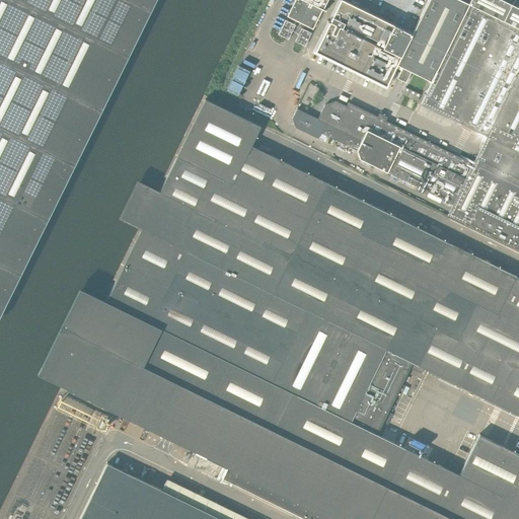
[(0,0),(0,212),(103,0),(0,0)]
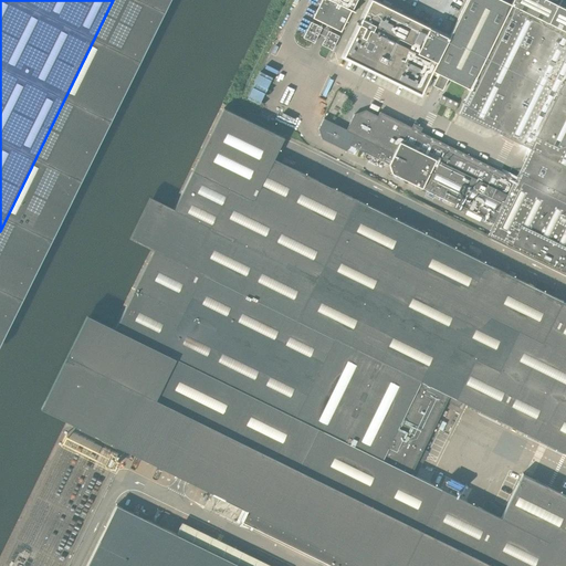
[(341,4),(353,10),(357,0),(322,0),(316,11),(334,19),(341,4)]
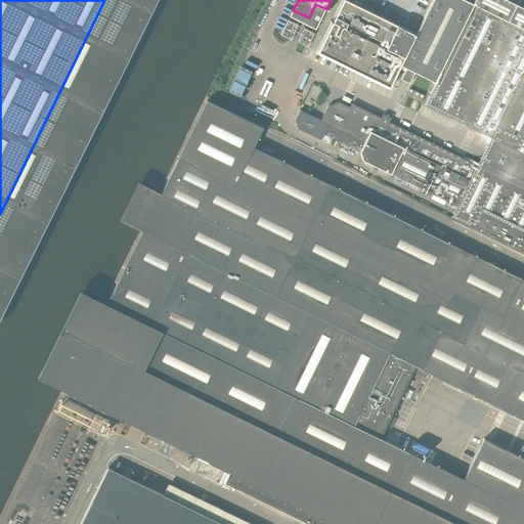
[(523,12),(498,0),(476,0),(474,5),(463,0),(433,0),(416,36),(344,0),(317,52),(390,88),(401,67),(406,69),(401,78),(409,82),(415,73),(435,83),(425,105),(490,138),(482,155),(477,166),(389,123),(391,119),(383,115),(381,119),(351,104),(350,107),(339,102),(328,106),(320,122),(299,111),(294,120),(297,129),(319,140),(322,134),(338,141),(360,153),(362,161),(390,174),(389,176),(393,178),(394,176),(396,177),(395,179),(401,182),(402,180),(421,189),(419,193),(429,198),(430,194),(434,197),(433,199),(448,206),(449,204),(456,207),(451,218),(523,253),(523,12)]
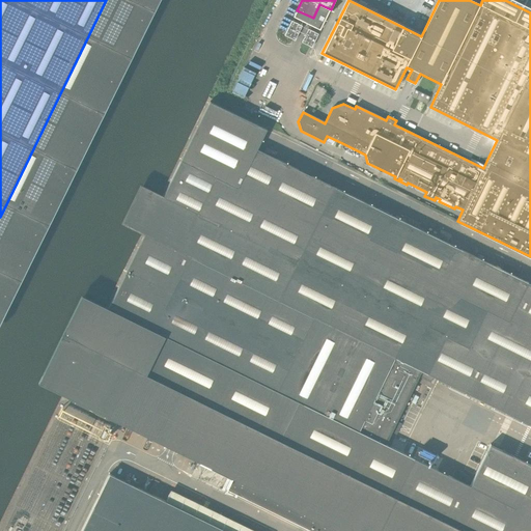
[(291,20),(285,33),(296,38),(302,25),(291,20)]
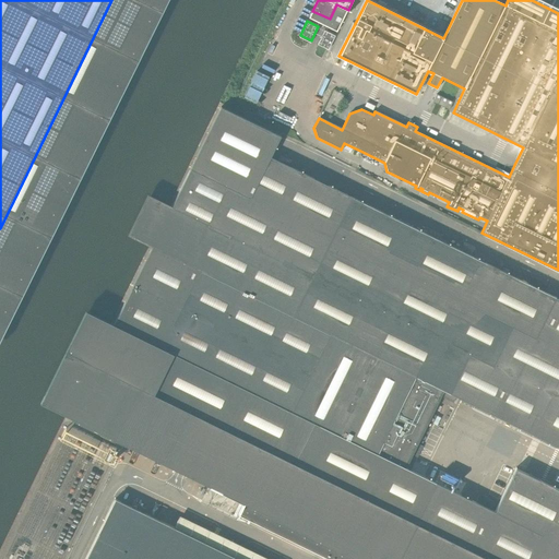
[(325,30),(319,44),(330,49),(336,35),(325,30)]
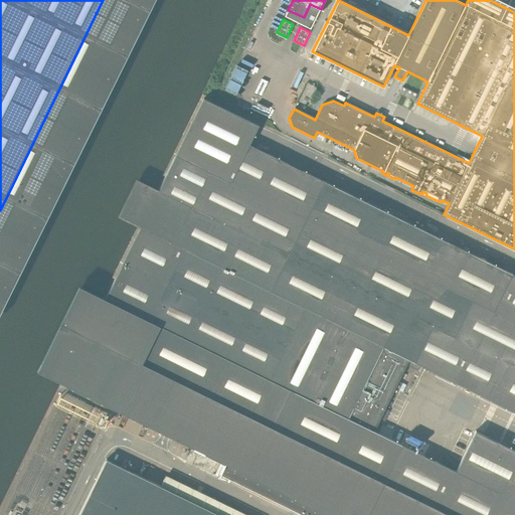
[(226,89),(237,94),(248,69),(237,63),(226,89)]
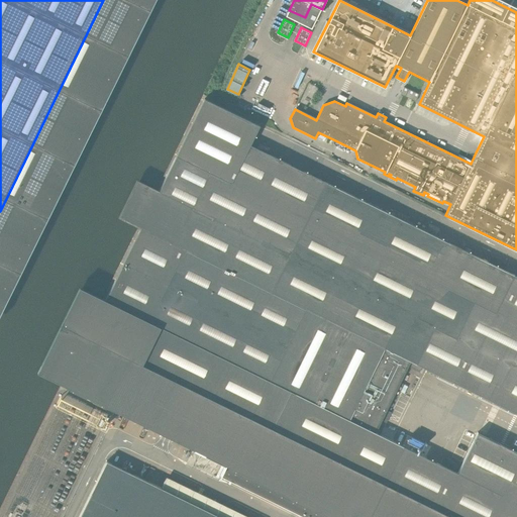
[(419,95),(404,88),(400,95),(415,102),(419,95)]
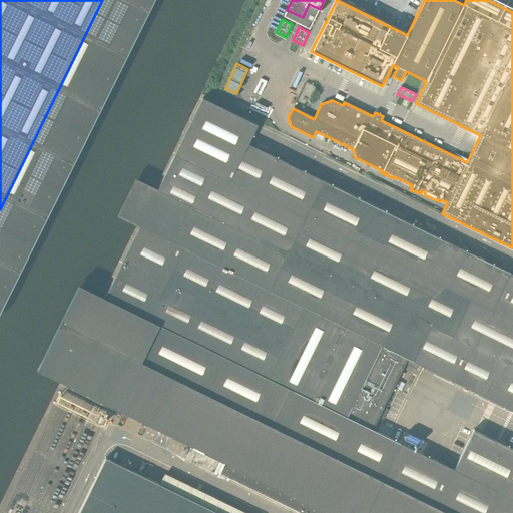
[(202,98),(128,249),(62,383),(325,512),(324,512),(512,512),(512,450),(472,430),(452,471),(449,469),(438,464),(370,431),(376,419),(381,421),(386,410),(381,408),(389,392),(393,393),(398,382),(394,381),(402,365),(414,370),(416,365),(512,411),(512,275),(247,144),(258,125),(202,98)]
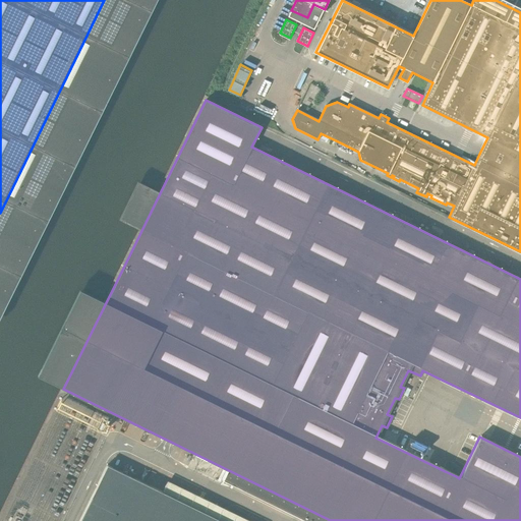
[(469,432),(456,459),(463,462),(476,436),(469,432)]
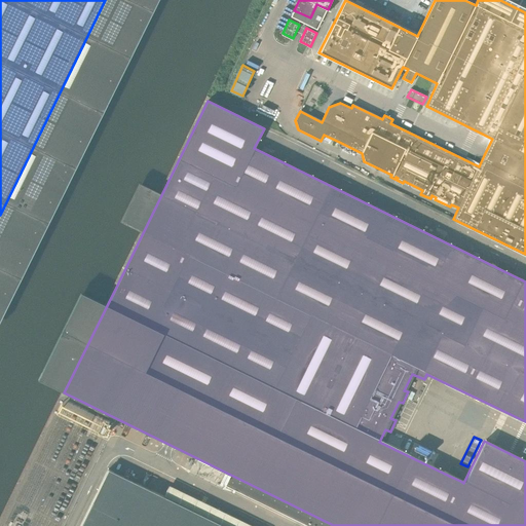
[(430,463),(434,456),(401,440),(398,447),(430,463)]
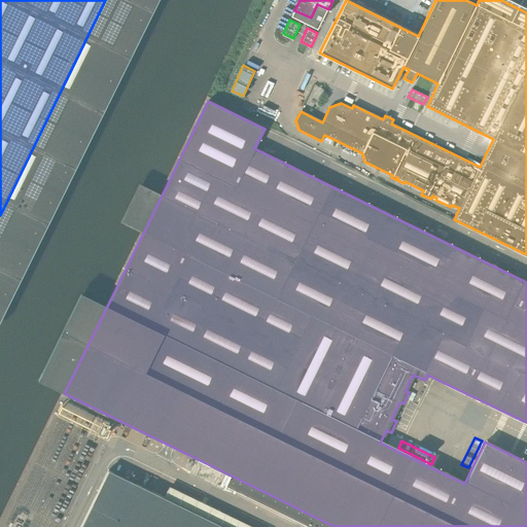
[(222,526),(135,484),(137,480),(126,475),(124,479),(107,471),(79,526),(222,526)]
